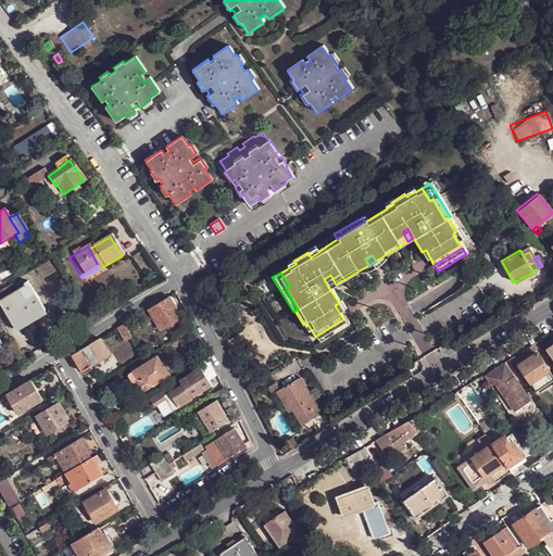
[(330,275),(324,279),(329,289),(336,285),(330,275)]
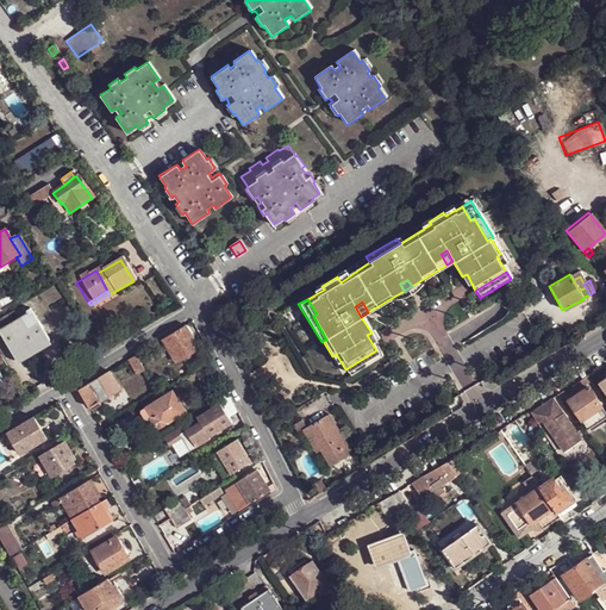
[(0,334),(14,359),(35,347),(35,348),(48,341),(29,309),(24,311),(26,313),(16,321),(0,329),(0,334)]
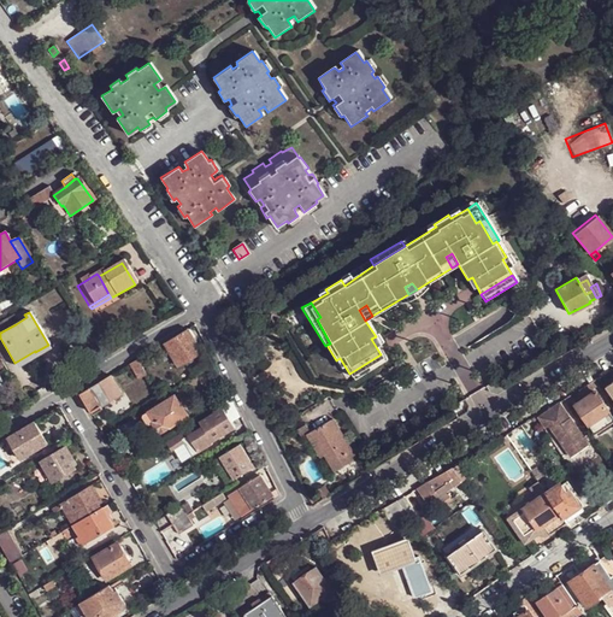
[(0,333),(16,324),(12,317),(0,323),(0,333)]
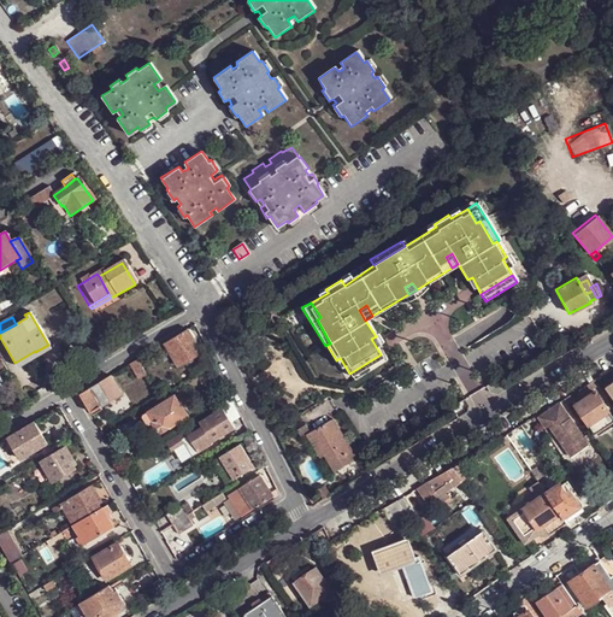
[(186,329),(163,342),(171,357),(176,365),(199,352),(186,329)]
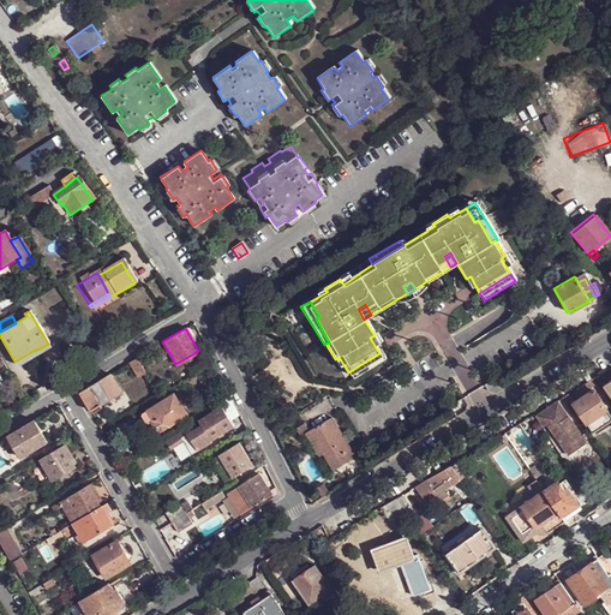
[(162,341),(154,347),(162,360),(171,356),(162,341)]
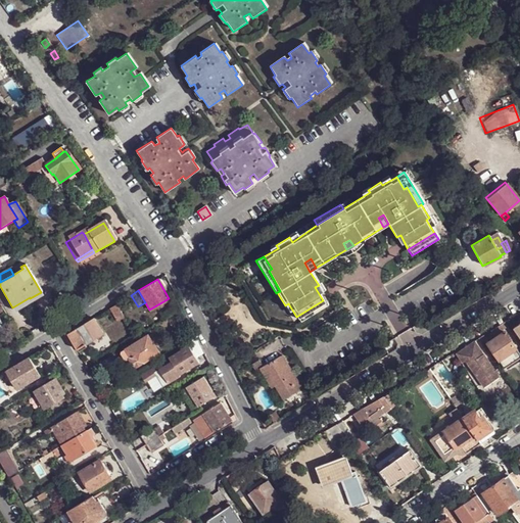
[(14,312),(32,302),(30,298),(30,297),(12,307),(14,312)]
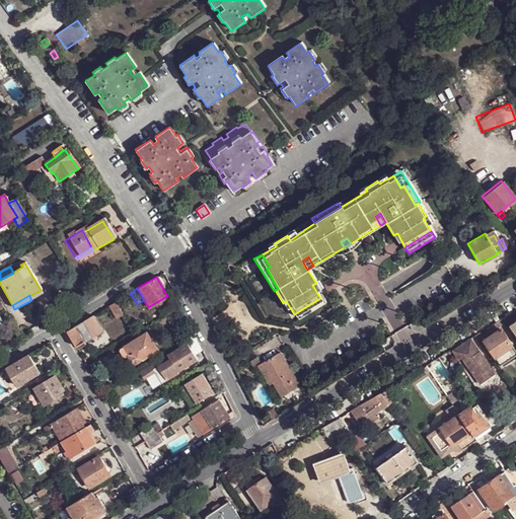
[(320,298),(294,314),(297,320),(324,304),(320,298)]
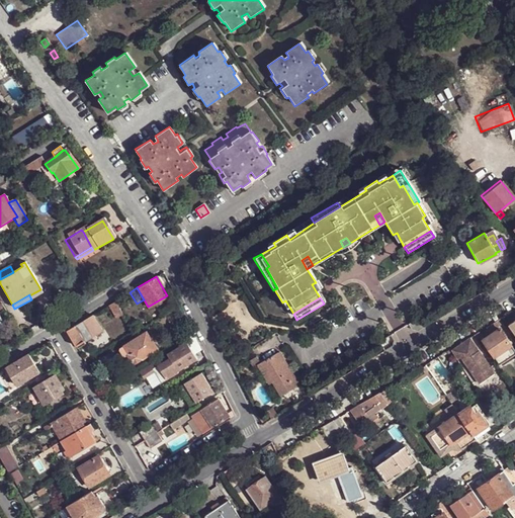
[(110,304),(106,306),(114,319),(121,315),(117,308),(113,310),(110,304)]
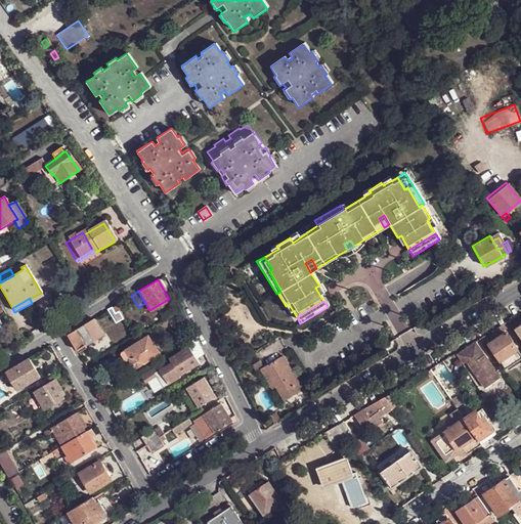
[(67,335),(76,351),(82,347),(101,335),(92,319),(67,335)]
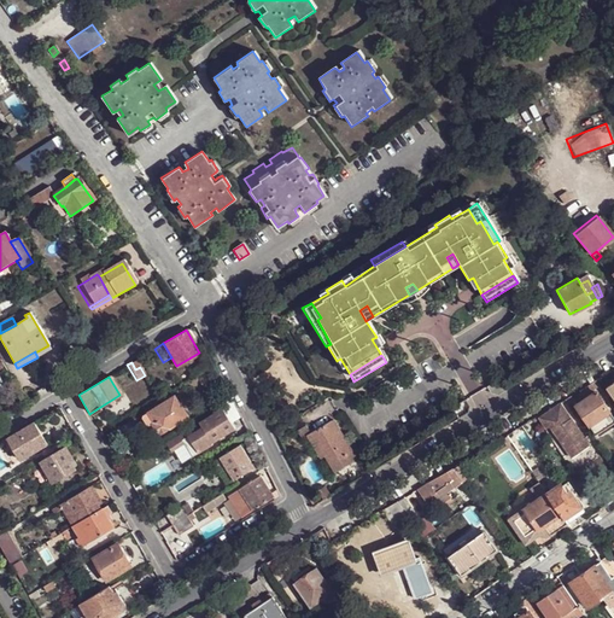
[(595,379),(579,389),(583,396),(573,402),(592,430),(606,420),(602,415),(608,410),(591,386),(597,384),(595,379)]
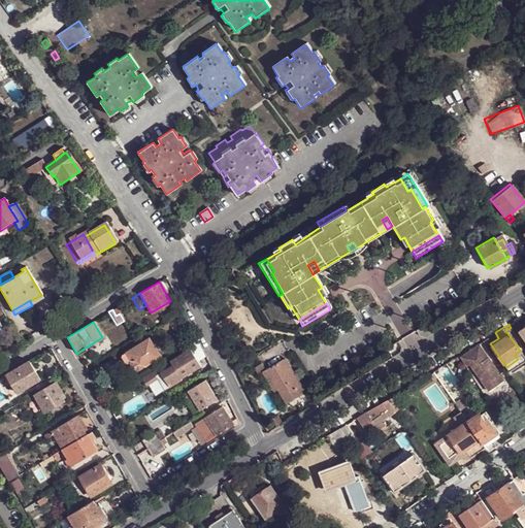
[(160,356),(150,338),(125,353),(130,361),(128,362),(134,373),(160,356)]
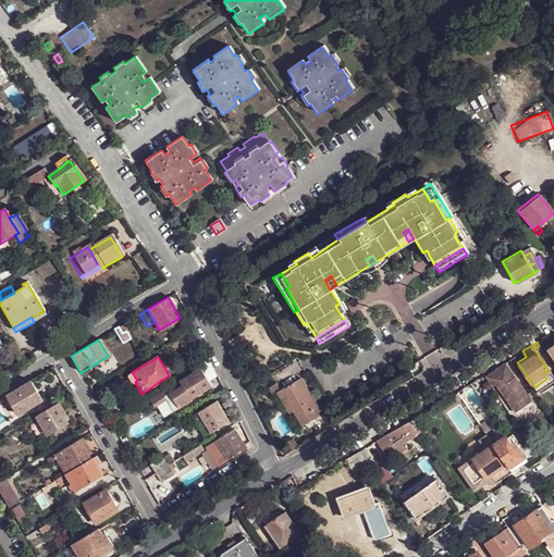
[(505,361),(485,373),(490,380),(509,369),(505,361)]
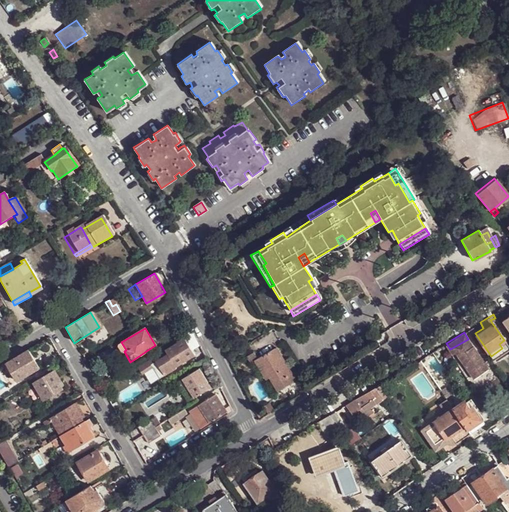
[(174,367),(193,355),(183,338),(164,350),(174,367)]
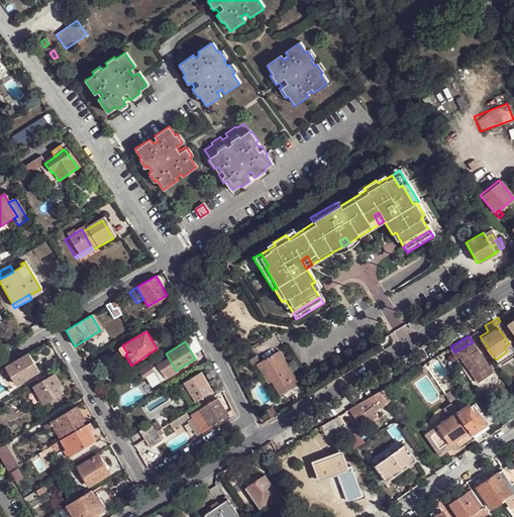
[(476,347),(460,357),(474,378),(479,375),(481,378),(491,371),(476,347)]
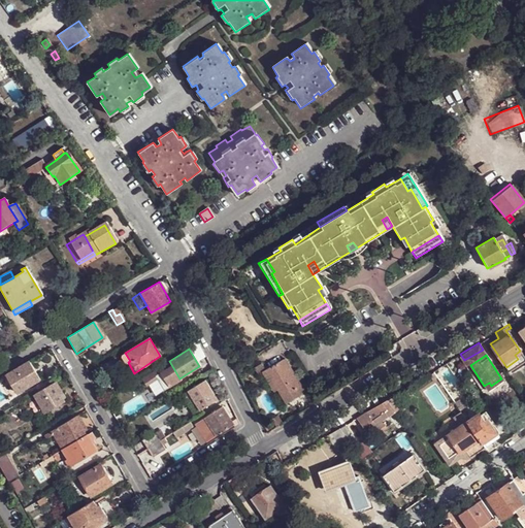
[(291,357),(271,368),(286,390),(293,400),(310,389),(291,357)]
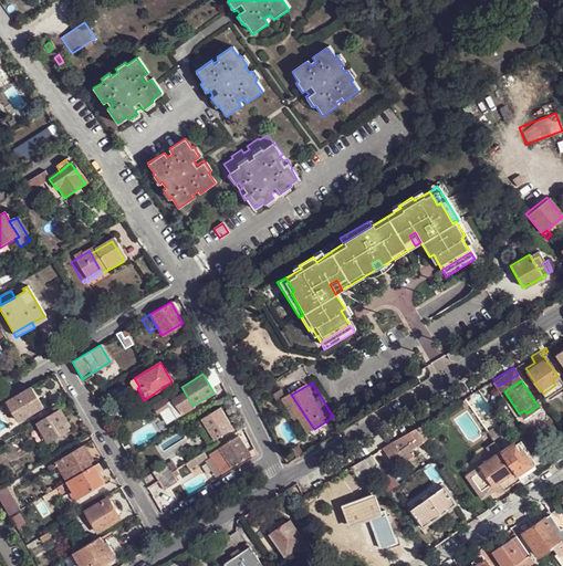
[(181,387),(170,394),(181,412),(193,406),(181,387)]
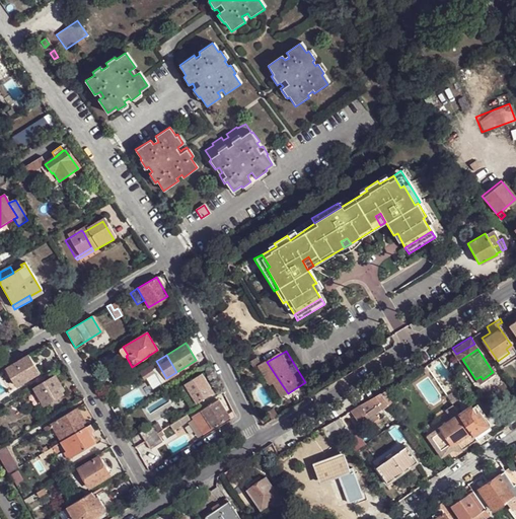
[(5,369),(16,387),(38,375),(27,356),(5,369)]
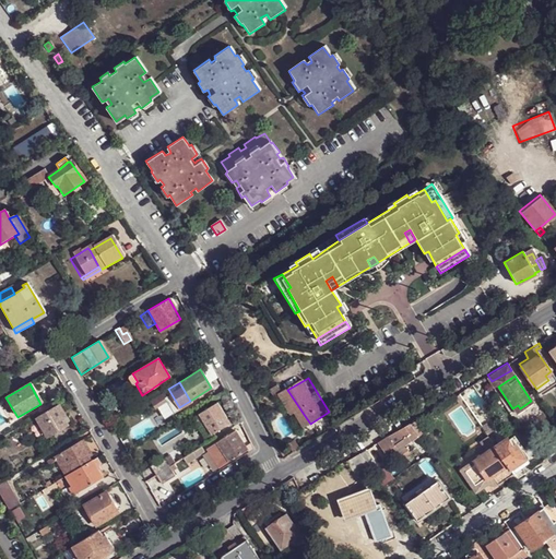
[(287,390),(283,393),(297,416),(303,413),(287,390)]
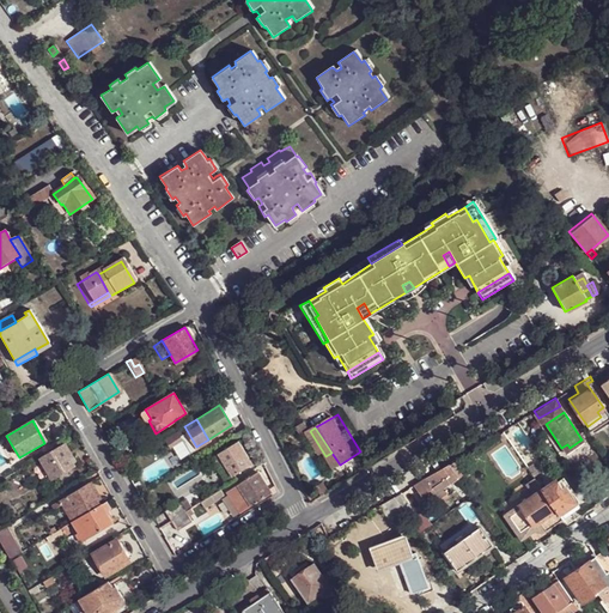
[(237,442),(215,454),(230,477),(250,465),(237,442)]
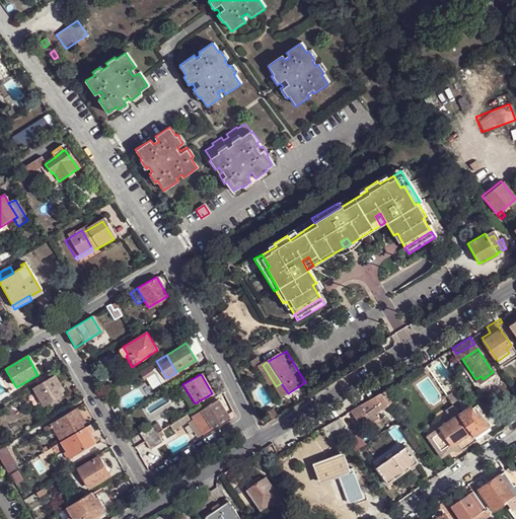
[(32,388),(43,406),(61,394),(58,388),(59,387),(53,377),(32,388)]
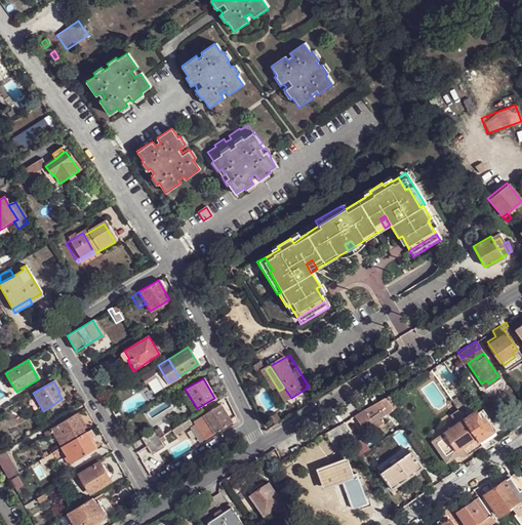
[(191,413),(197,408),(185,389),(178,394),(191,413)]
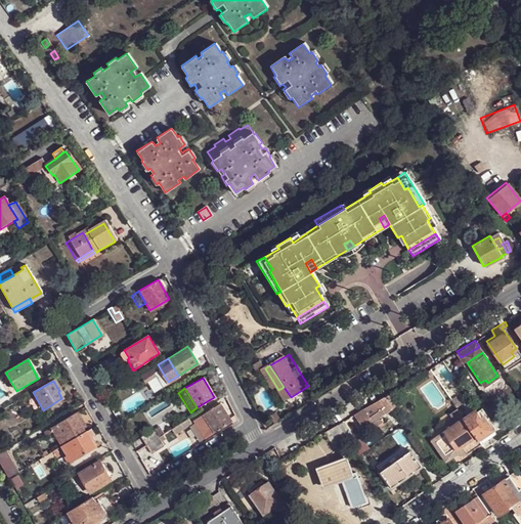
[(391,408),(383,396),(351,415),(358,424),(363,420),(370,429),(381,422),(378,418),(391,408)]
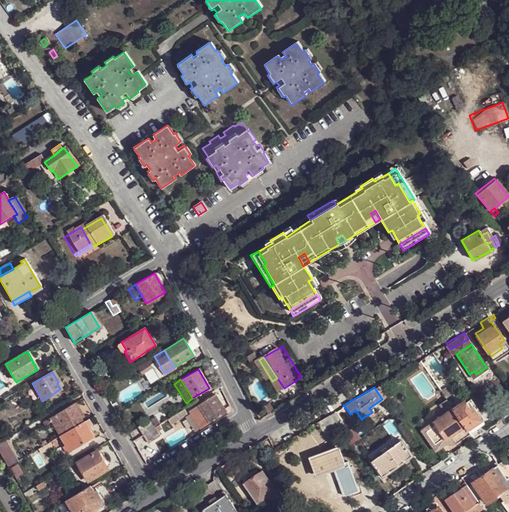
[(214,395),(188,411),(199,429),(225,412),(214,395)]
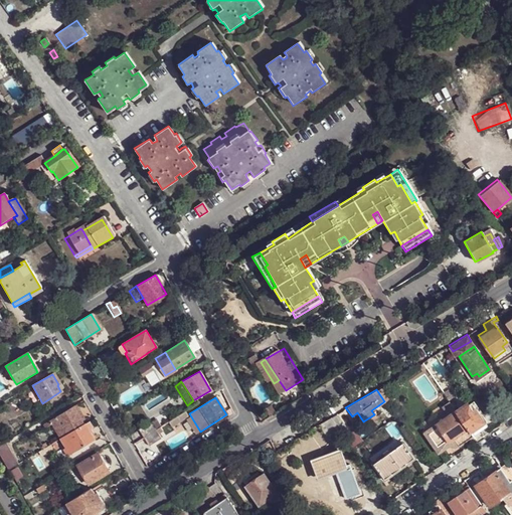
[(448,400),(441,405),(445,412),(452,406),(448,400)]
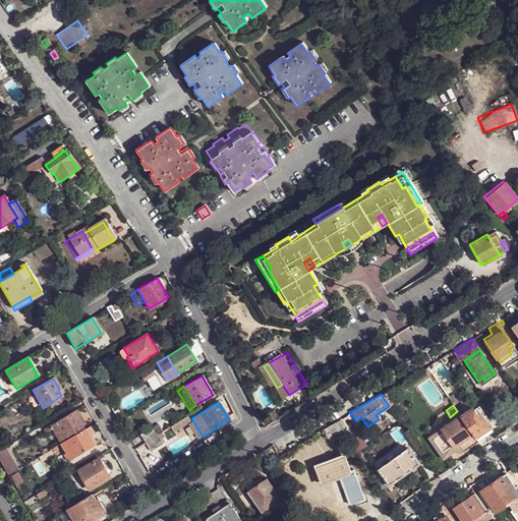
[(477,405),(471,409),(477,418),(480,416),(486,423),(488,421),(477,405)]
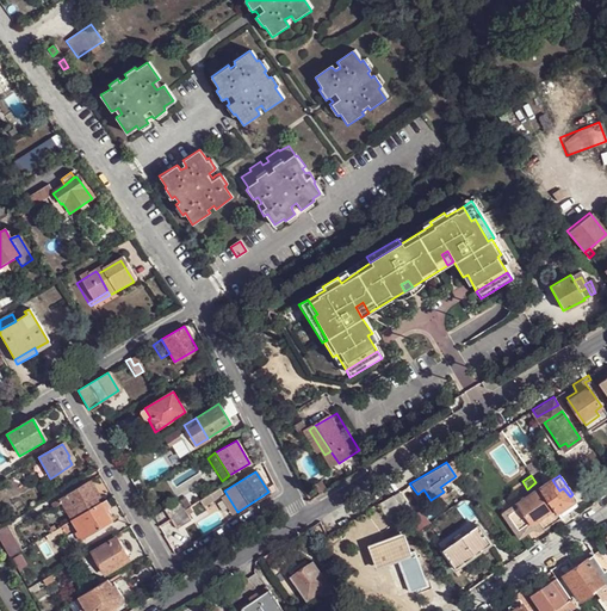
[(551,477),(538,486),(555,511),(571,499),(570,497),(563,488),(559,491),(552,480),(551,477)]
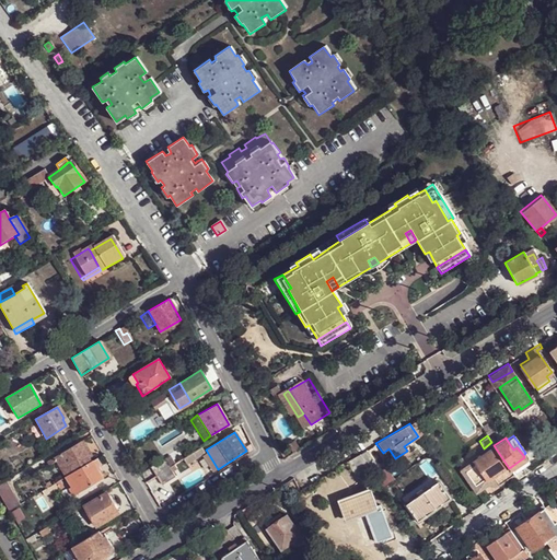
[(291,454),(300,450),(293,440),(286,444),(291,454)]
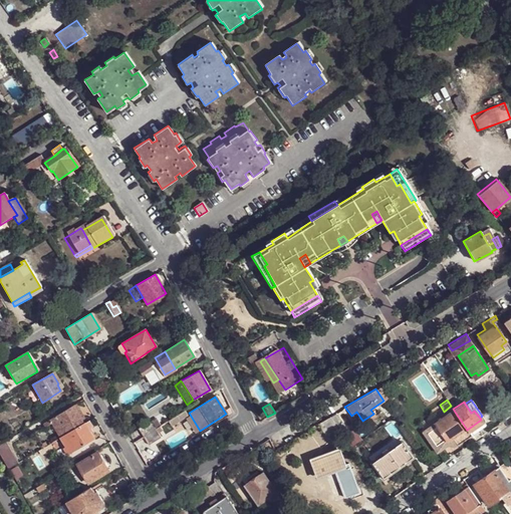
[(56,417),(66,435),(83,426),(71,407),(56,417)]
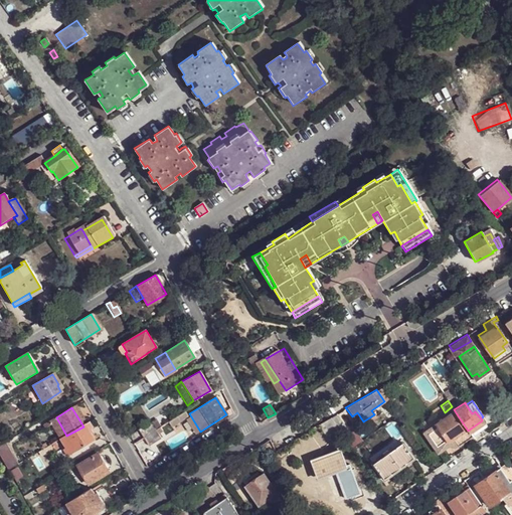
[(454,409),(435,423),(447,441),(454,436),(460,433),(462,437),(469,432),(468,431),(454,409)]
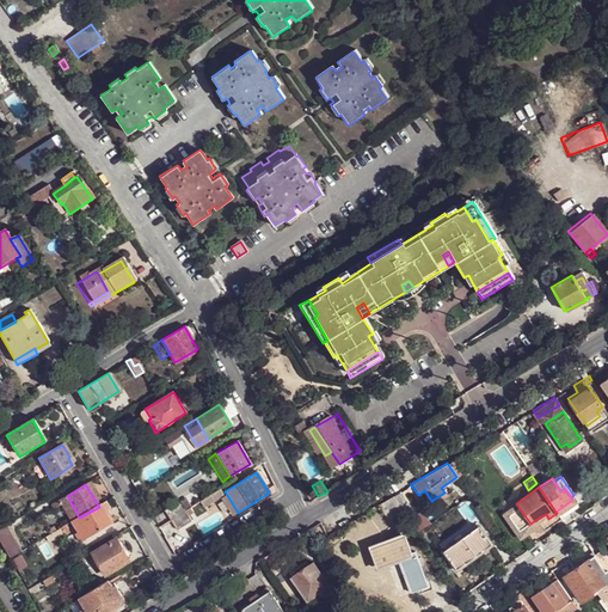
[(219,489),(209,495),(213,501),(222,495),(219,489)]
